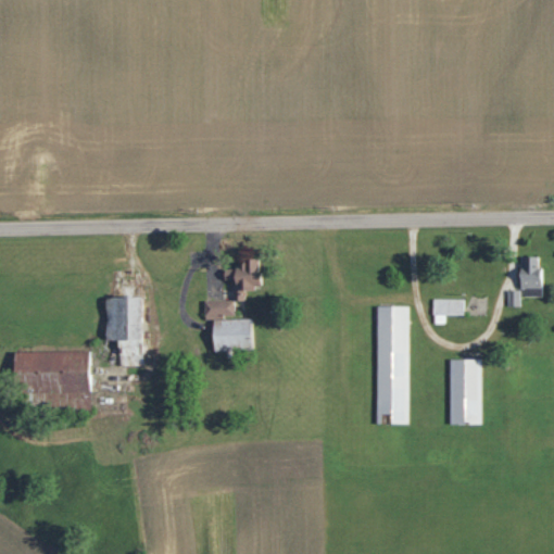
[(523,298),(544,298),(544,256),(518,256),(519,290),(511,290),(511,306),(523,306),(523,298)]
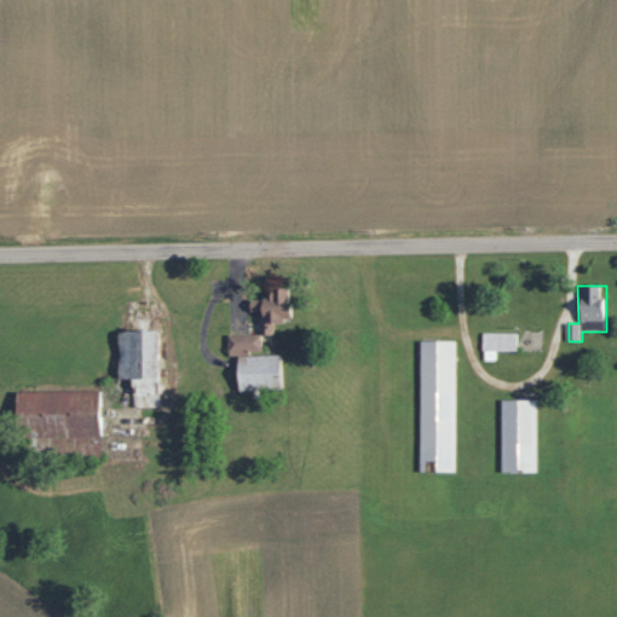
[(278,391),(277,319),(292,319),(292,303),(277,304),(277,292),(252,292),(253,313),(261,313),(261,335),(230,335),(230,357),(236,357),(237,391),(278,391)]
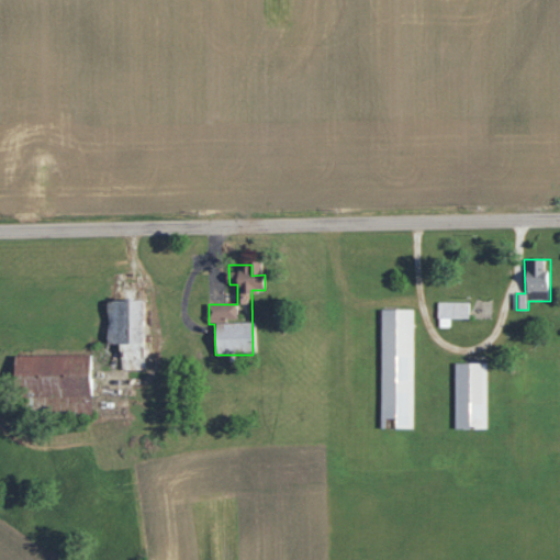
[(471,302),(439,302),(439,320),(471,320),(471,302)]
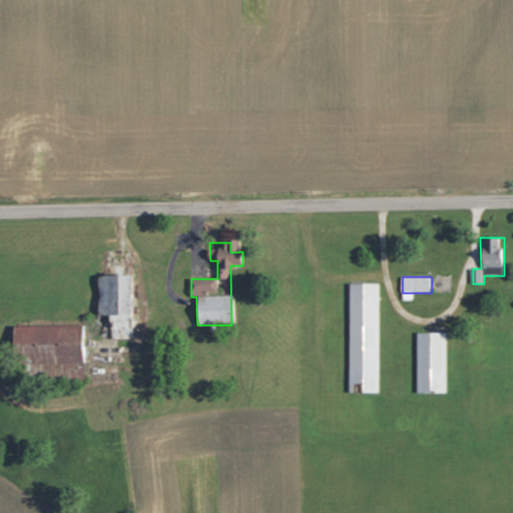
[(350,283),(350,393),(379,393),(379,283),(350,283)]
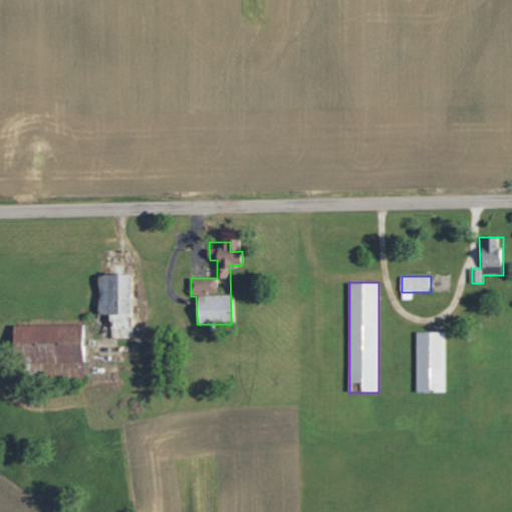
[(445,394),(445,332),(417,332),(417,394),(445,394)]
